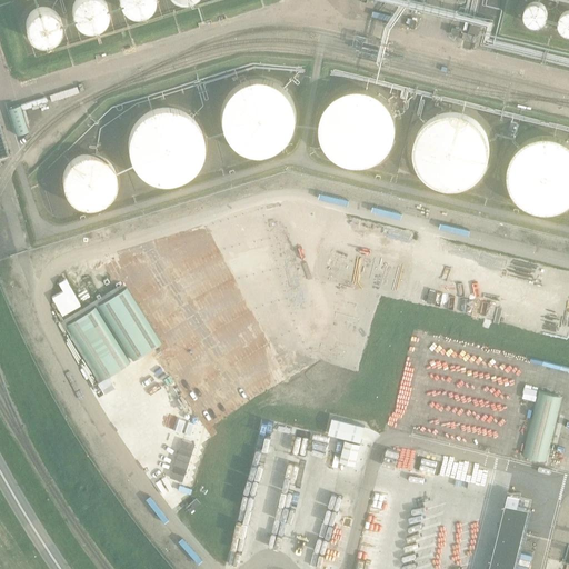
[(108,8),(108,5),(107,1),(106,0),(72,0),(73,0),(72,5),(71,8),(72,11),(72,15),(75,18),(77,21),(79,23),(82,25),(85,26),(89,26),(92,26),(96,25),(100,23),(102,21),(105,19),(107,15),(108,11),(108,8)]
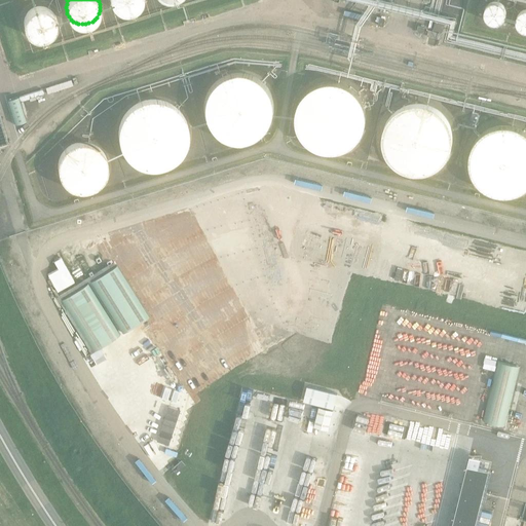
[(111,0),(112,2),(114,4),(117,7),(120,9),(125,10),(129,9),(133,9),(135,7),(138,5),(141,2),(141,0),(111,0)]
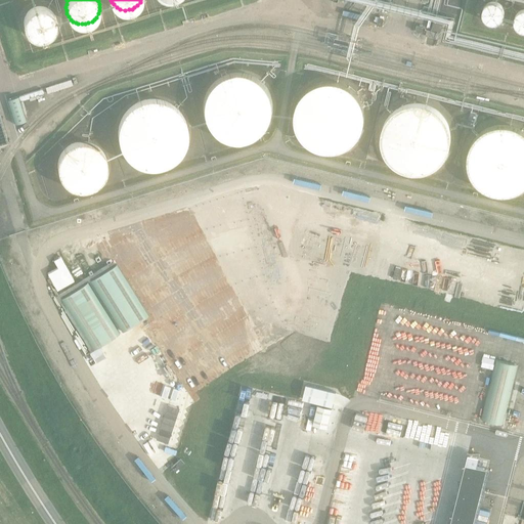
[(57,20),(56,17),(55,14),(54,11),(52,8),(49,6),(46,5),(42,4),(39,4),(35,4),(33,5),(30,7),(28,9),(26,12),(25,14),(24,17),(24,20),(24,24),(25,27),(26,30),(28,32),(31,34),(34,36),(37,37),(40,37),(43,37),(46,36),(49,35),(52,33),(53,31),(55,28),(56,25),(57,20)]
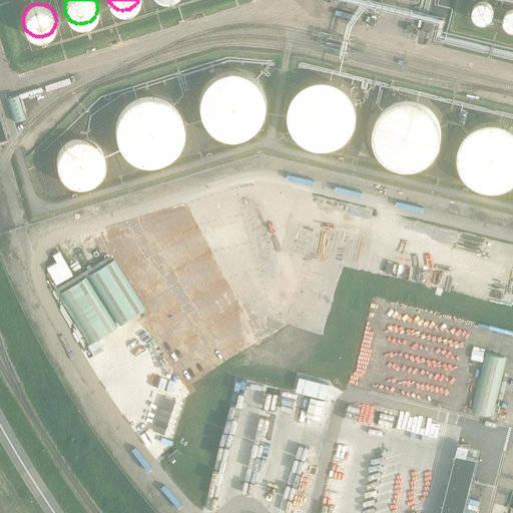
[(491,15),(491,13),(490,11),(489,9),(488,7),(485,5),(481,4),(477,5),(474,7),(472,8),(471,10),(470,12),(470,14),(470,18),(471,21),(472,22),(474,24),(476,25),(478,26),(480,26),(482,26),(485,25),(488,22),(490,19),(491,15)]
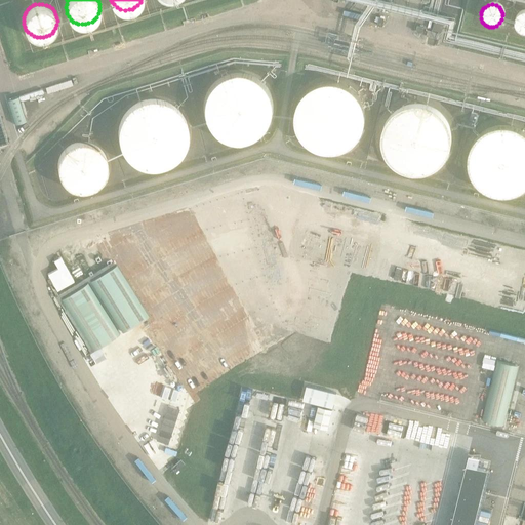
[(524,12),(524,13),(523,13),(521,14),(519,15),(518,16),(516,19),(516,22),(515,24),(515,26),(516,28),(517,30),(518,32),(521,34),(524,35),(524,12)]
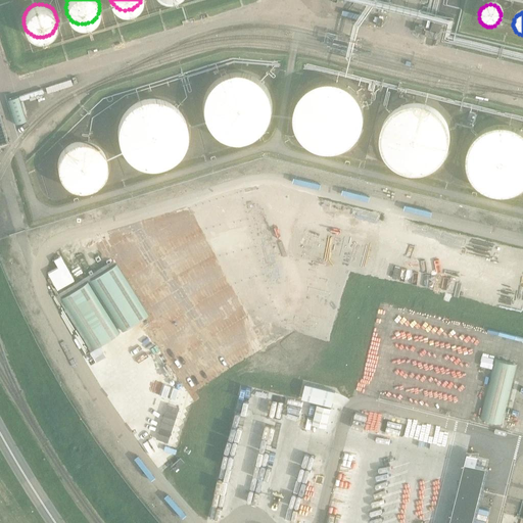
[(430,30),(440,32),(442,21),(433,19),(430,30)]
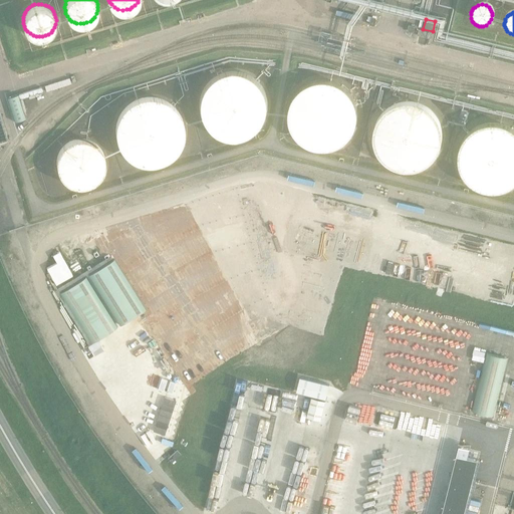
[(430,38),(431,33),(419,30),(417,35),(430,38)]
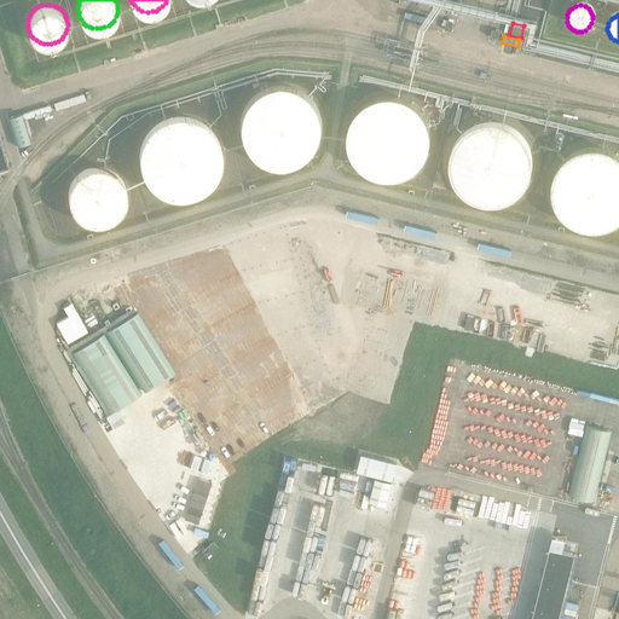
[(304,131),(304,129),(304,123),(302,117),(299,110),(294,105),(289,99),(283,97),(277,94),(270,93),(262,93),(255,96),(249,99),(243,103),(238,109),(235,115),(232,121),(232,127),(232,136),(235,142),(236,148),(241,154),(247,158),(253,162),(258,165),(266,166),(273,166),(279,163),(283,162),(287,160),(293,156),(298,150),(301,144),(304,138),(304,131)]
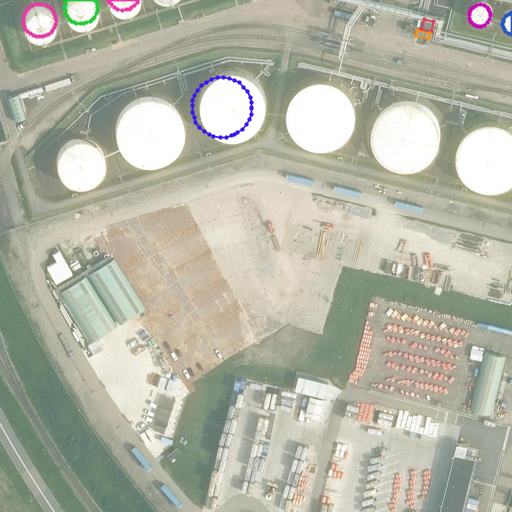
[(359,116),(359,110),(357,105),(355,100),(351,95),(346,91),(341,88),(335,86),(330,86),(324,87),(318,88),(313,91),(308,95),(305,99),(302,104),(300,109),(300,115),(300,121),(301,126),(304,131),(307,136),(311,139),(316,143),(322,145),(328,146),(335,145),(340,144),(346,141),(350,137),(354,133),(357,128),(359,122),(359,116)]
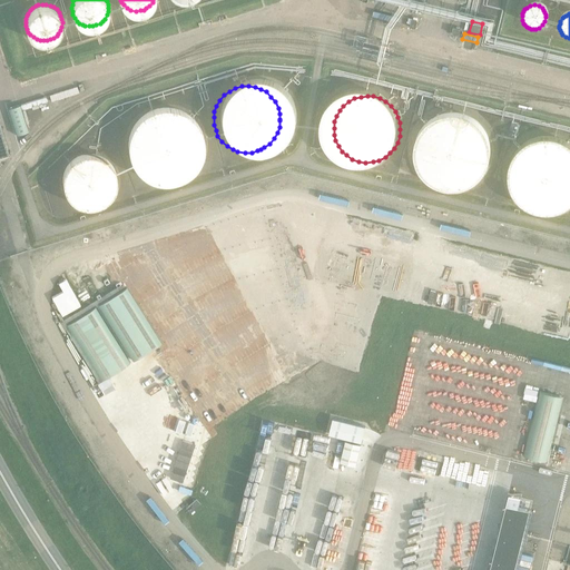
[(20,105),(8,109),(16,136),(28,131),(20,105)]
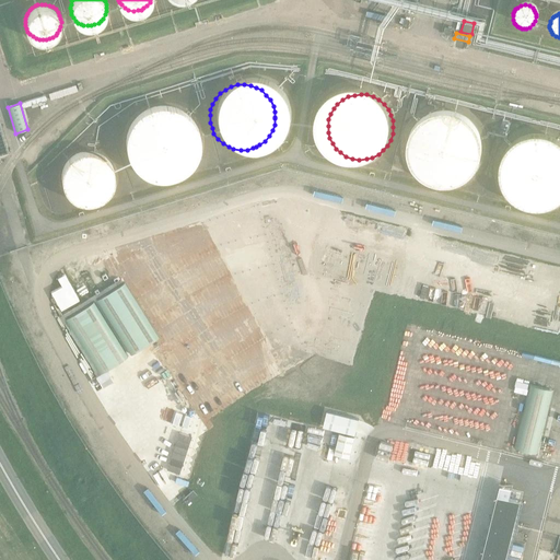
[(190,144),(189,138),(187,131),(184,126),(179,121),(175,117),(170,115),(163,113),(156,113),(150,114),(144,116),(139,119),(136,123),(131,128),(129,132),(127,139),(127,144),(127,150),(129,156),(132,162),(136,166),(141,171),(147,174),(153,175),(159,176),(165,175),(171,173),(177,170),(181,166),(185,161),(187,156),(189,150),(190,144)]
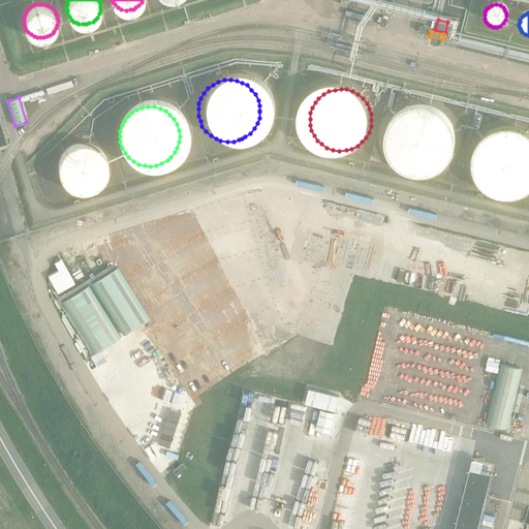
[(453,137),(453,131),(450,126),(447,120),(444,116),(439,112),(434,109),(429,106),(423,106),(418,106),(412,107),(406,111),(401,115),(397,120),(394,125),(392,130),(391,136),(392,142),(393,147),(395,152),(398,157),(403,161),(405,163),(409,165),(414,167),(421,168),(427,167),(433,166),(438,163),(442,160),(446,156),(448,154),(450,150),(453,144),(453,137)]
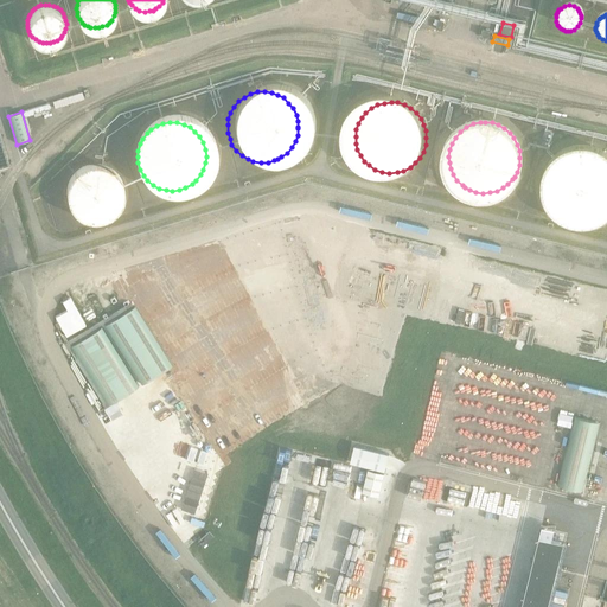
[(0,135),(0,168),(10,166),(0,135)]
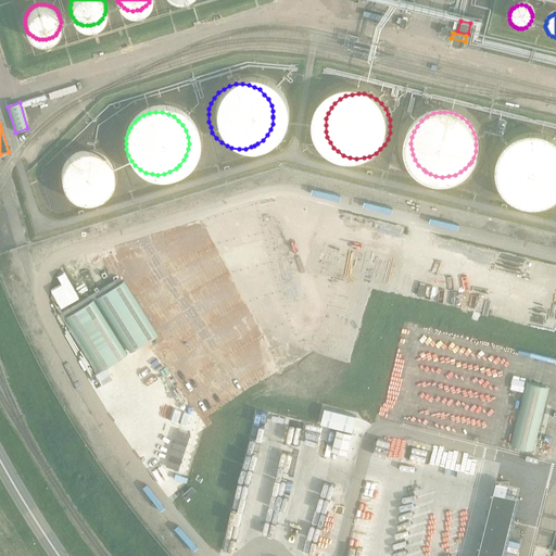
[(555,146),(552,142),(546,140),(540,138),(533,137),(528,138),(521,140),(516,142),(510,147),(506,153),(503,158),(502,163),(501,171),(502,176),(504,182),(507,188),(510,193),(516,197),(520,199),(527,201),(533,202),(541,201),(546,199),(553,196),(555,193),(555,192),(555,146)]
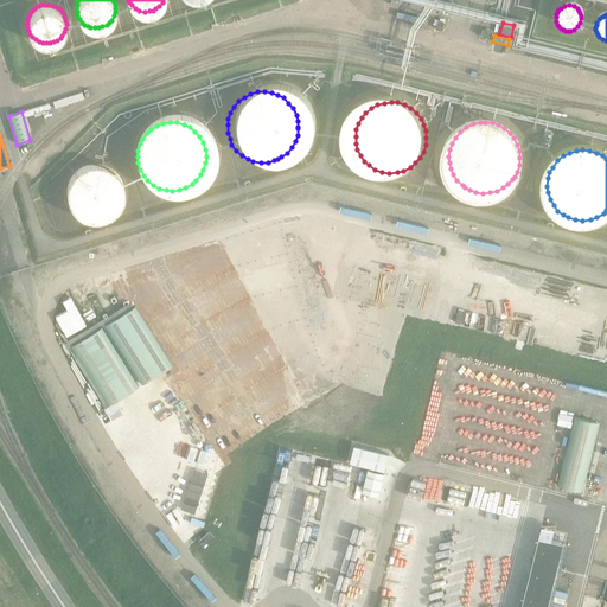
[(115,195),(115,189),(114,185),(112,181),(109,178),(106,174),(101,172),(97,171),(91,170),(85,171),(81,172),(77,173),(74,177),(71,180),(69,184),(66,189),(66,193),(66,199),(68,204),(70,208),(72,211),(76,215),(81,217),(85,218),(90,218),(94,218),(98,218),(103,216),(107,212),(110,210),(113,205),(115,199),(115,195)]
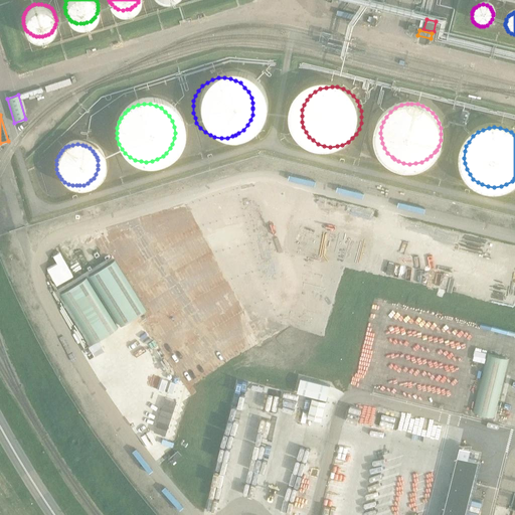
[(476,350),(474,359),(485,361),(487,352),(476,350)]
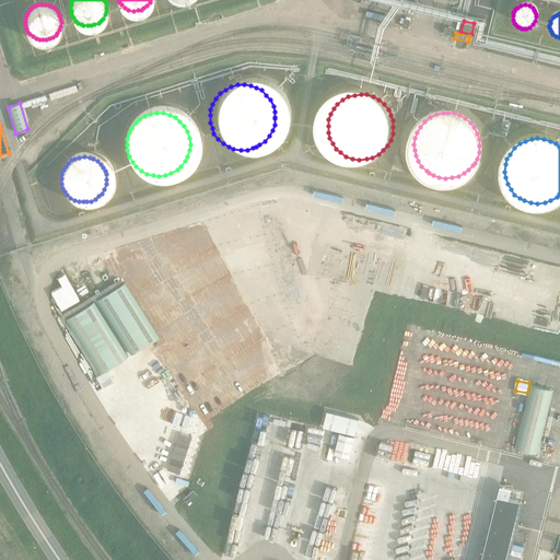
[(529,384),(515,447),(539,454),(555,391),(529,384)]
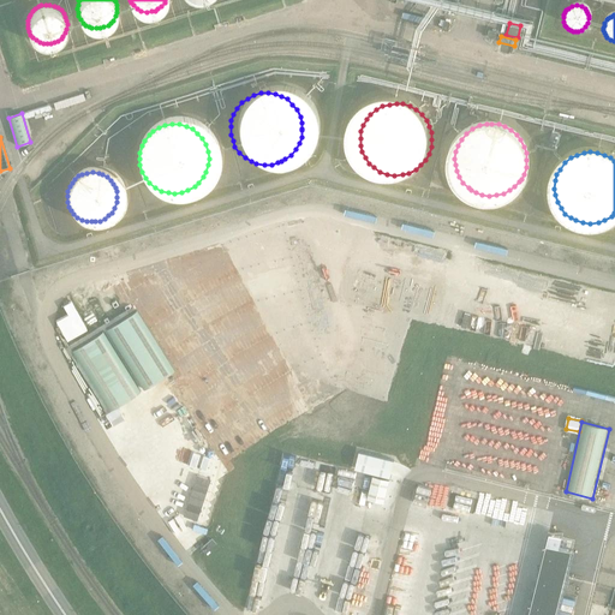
[(359,452),(356,469),(384,476),(384,478),(374,476),(368,499),(384,503),(394,461),(359,452)]
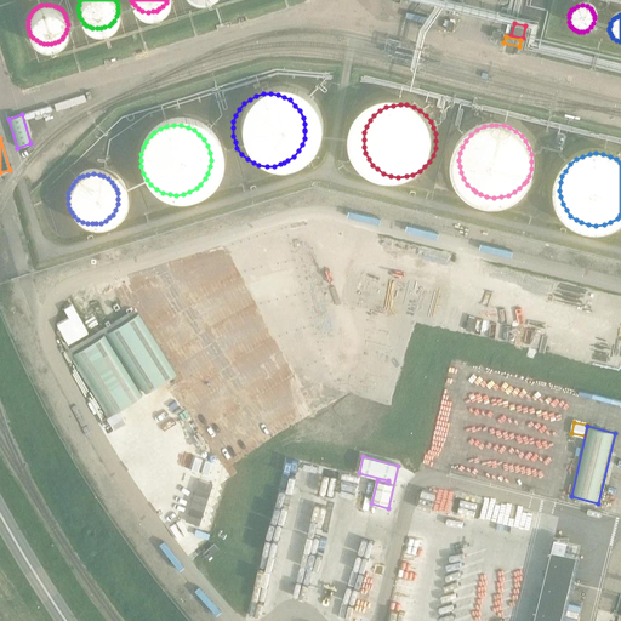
[(208,558),(218,548),(192,517),(181,527),(208,558)]
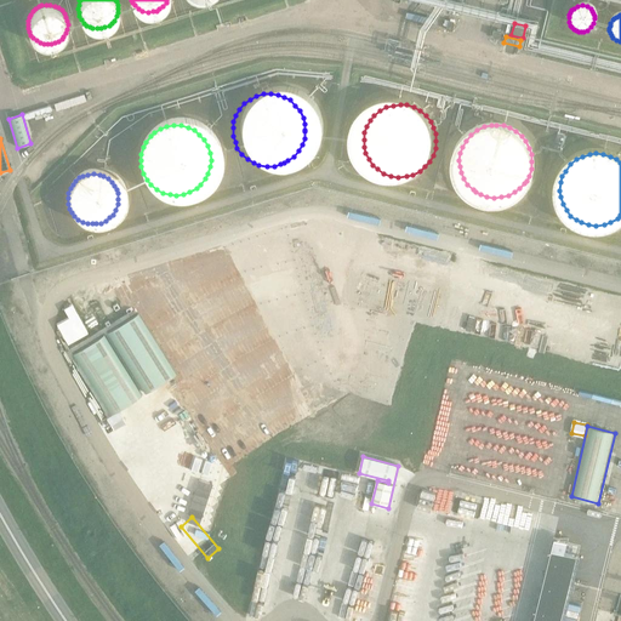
[(568,539),(556,536),(552,551),(534,620),(562,620),(579,557),(564,553),(568,539)]
